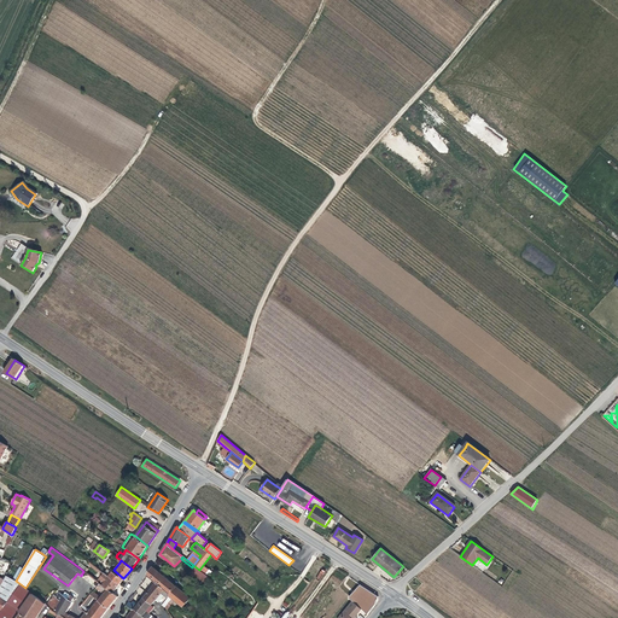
[(209,577),(199,570),(193,565),(192,567),(188,571),(204,583),(209,577)]
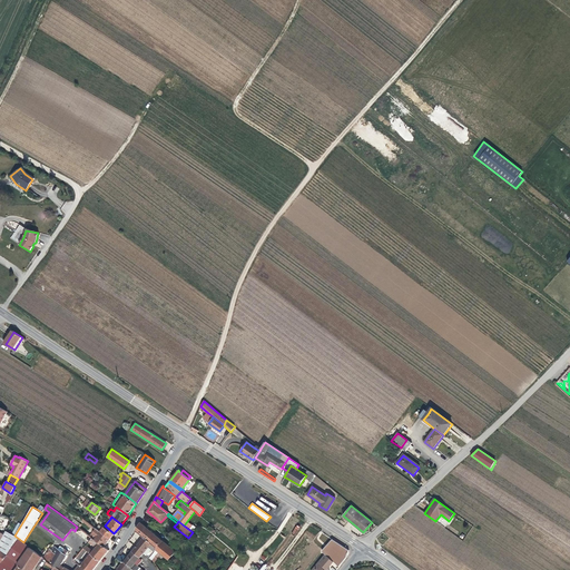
[(11,533),(15,536),(21,524),(19,522),(11,533)]
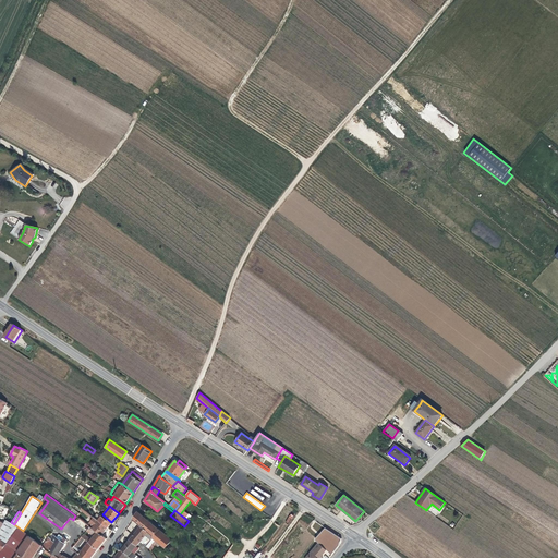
[(133,519),(141,525),(154,536),(158,530),(137,512),(133,519)]
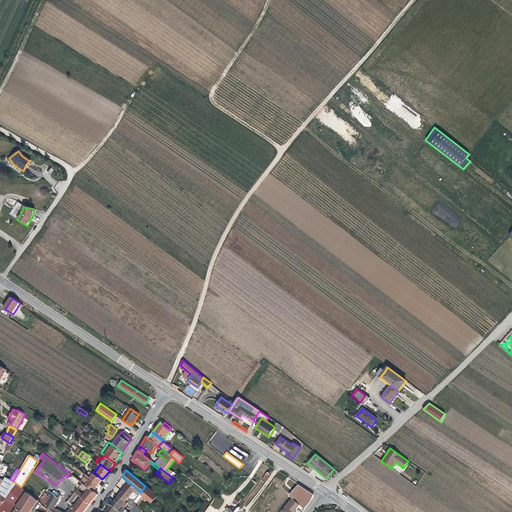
[(102,479),(94,472),(90,478),(98,484),(102,479)]
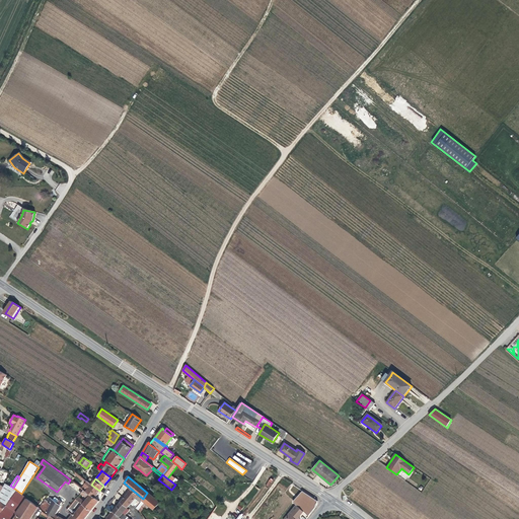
[(94,498),(99,491),(91,485),(87,482),(85,483),(82,488),(84,490),(87,492),(90,494),(94,498)]
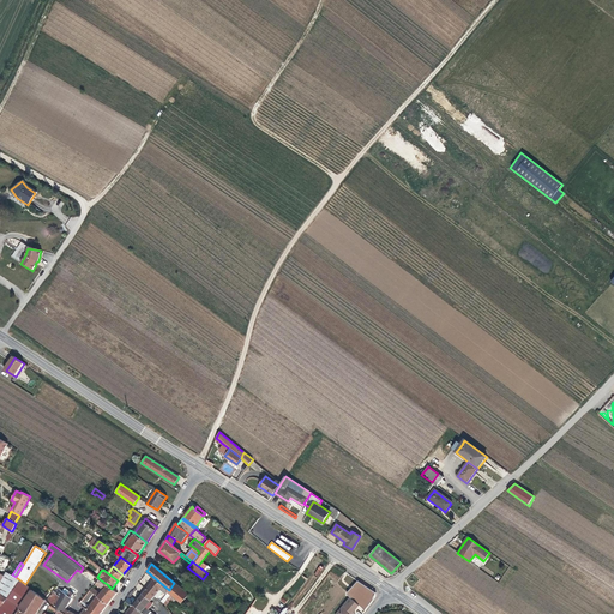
[(7,599),(20,581),(16,577),(12,575),(7,571),(5,576),(2,578),(0,583),(0,591),(4,595),(7,599)]
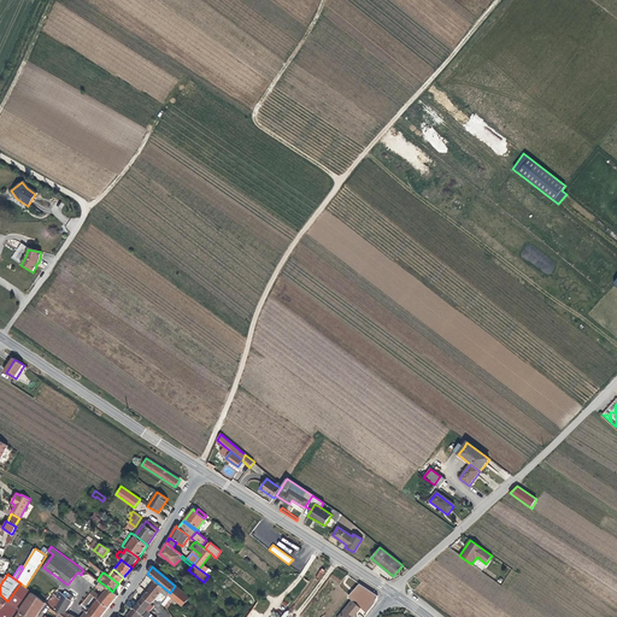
[(416,574),(407,580),(410,586),(413,591),(423,581),(416,574)]
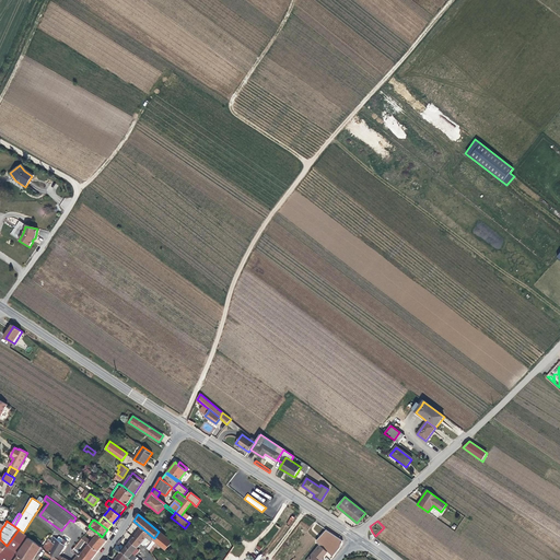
[(151,541),(152,539),(154,538),(141,527),(133,537),(140,543),(143,545),(149,539),(151,541)]
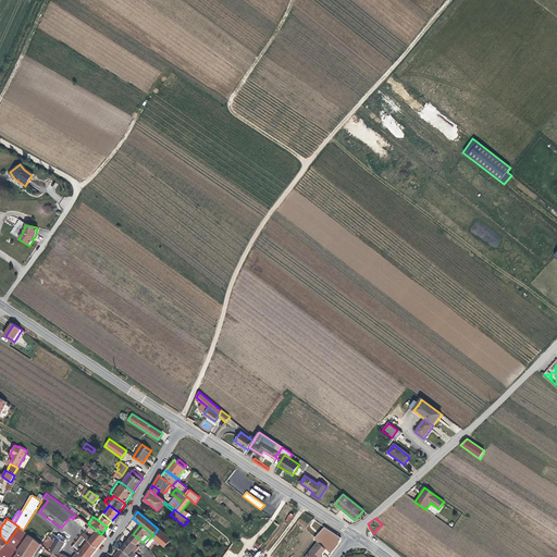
[(36,540),(23,530),(19,527),(7,543),(20,552),(25,555),(36,540)]
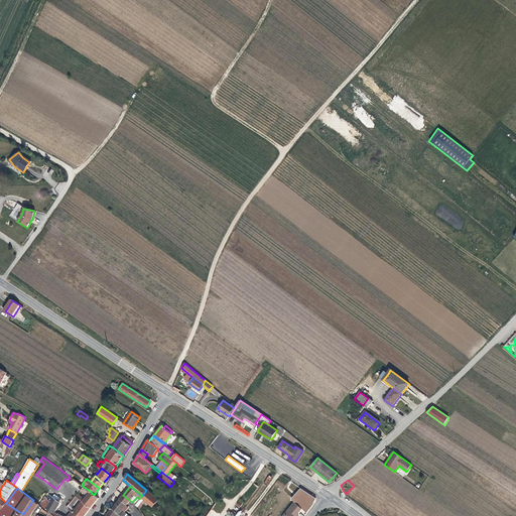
[(228,491),(234,497),(237,493),(231,488),(228,491)]
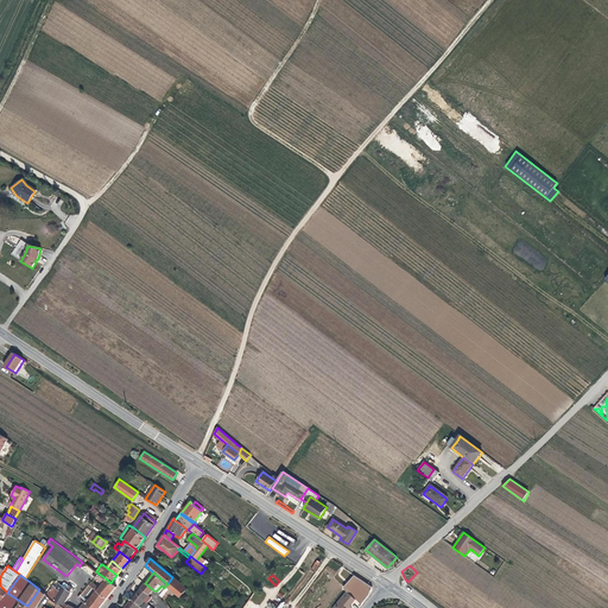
[(354,575),(342,588),(347,591),(355,599),(358,601),(361,603),(369,594),(372,587),(354,575)]
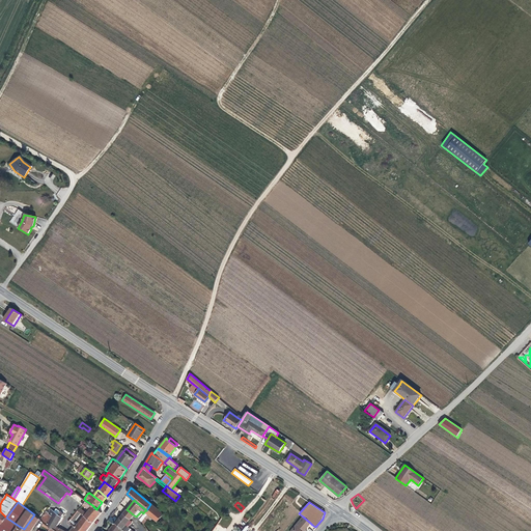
[(146,510),(144,511),(145,512),(151,518),(157,522),(163,513),(150,504),(146,510)]
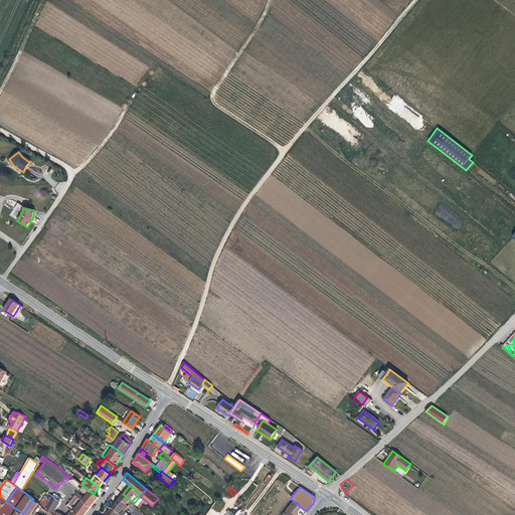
[(98,497),(94,494),(90,490),(87,494),(83,498),(82,500),(91,506),(98,497)]
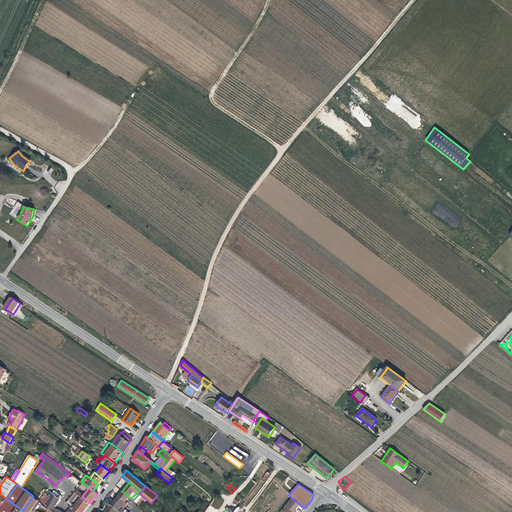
[(122,491),(114,501),(110,505),(117,511),(121,506),(125,501),(128,496),(122,491)]
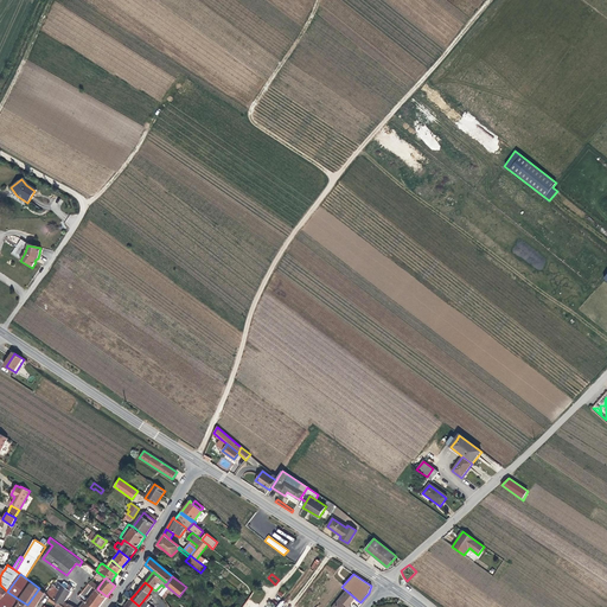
[(89,583),(81,594),(84,596),(93,586),(89,583)]
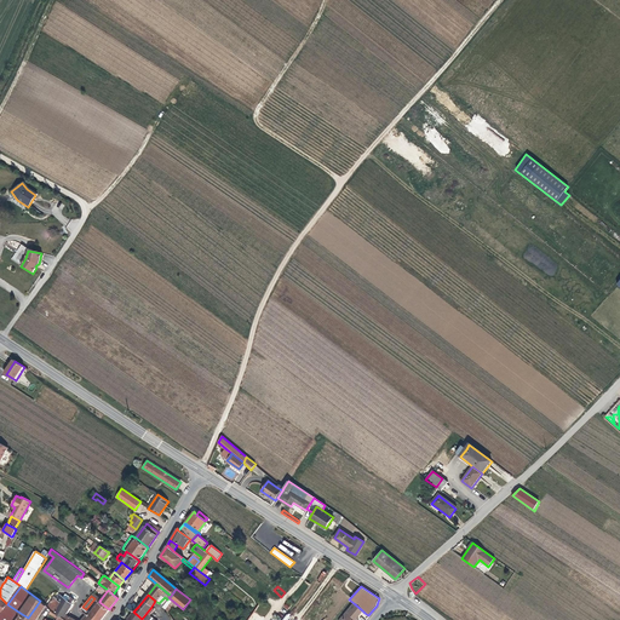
[(63,602),(57,598),(55,597),(47,607),(56,613),(63,602)]
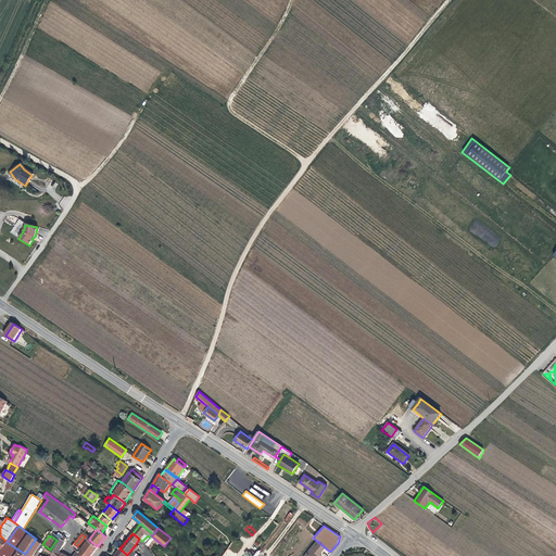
[(59,536),(57,540),(50,550),(54,553),(58,555),(59,552),(65,541),(64,541),(59,536)]
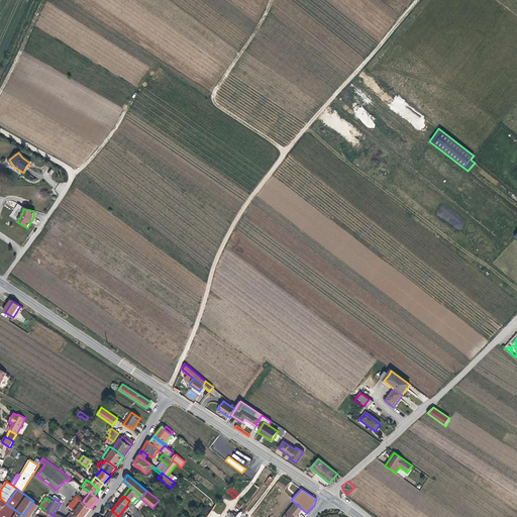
[(145,507),(147,504),(141,499),(135,506),(139,509),(142,505),(145,507)]
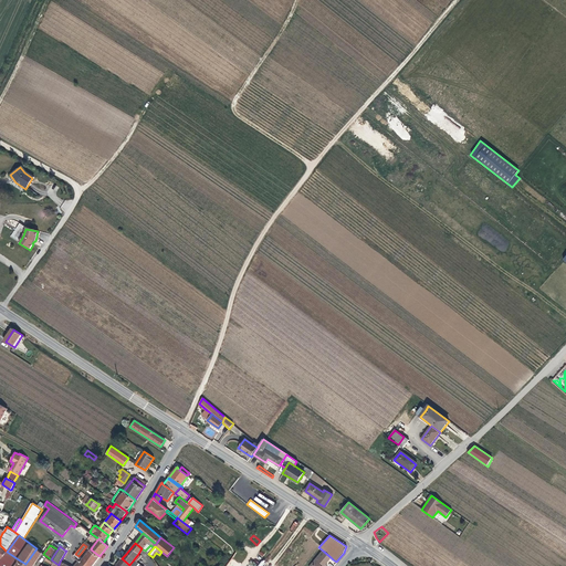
[(33,565),(43,553),(37,548),(25,564),(27,565),(33,565)]
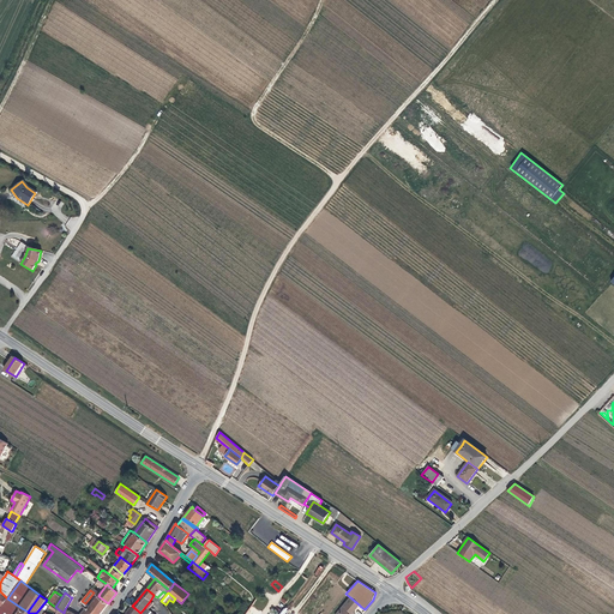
[(91,613),(100,613),(108,603),(98,596),(90,607),(88,611),(91,613)]
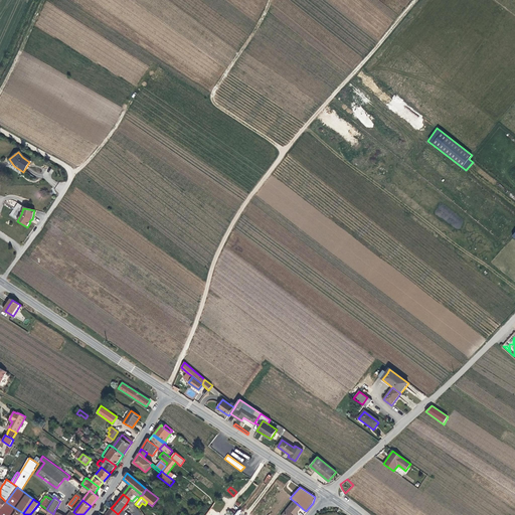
[(218,512),(219,513),(224,505),(216,500),(211,508),(218,512)]
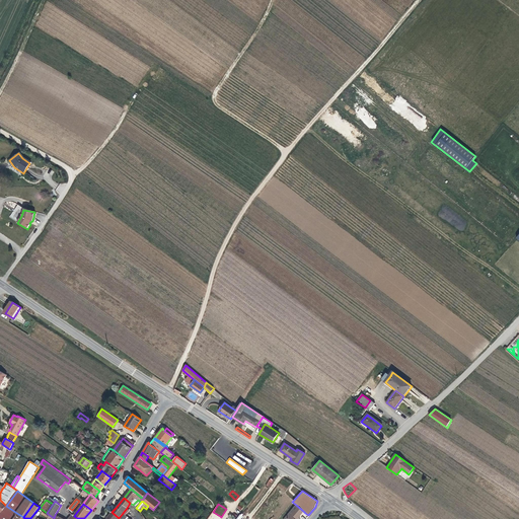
[(296,518),(303,511),(296,505),(290,513),(296,518)]
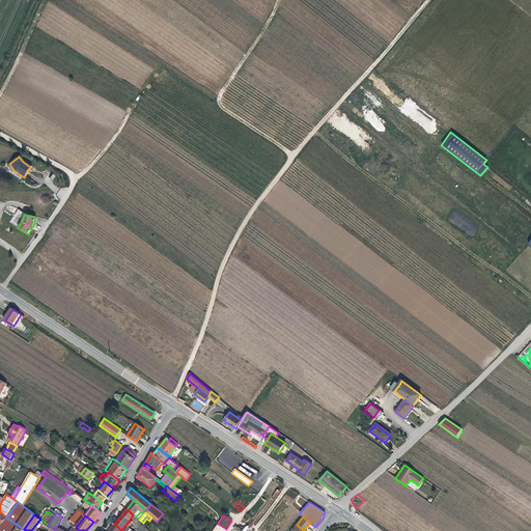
[(0,526),(0,530),(15,530),(19,526),(6,518),(0,526)]
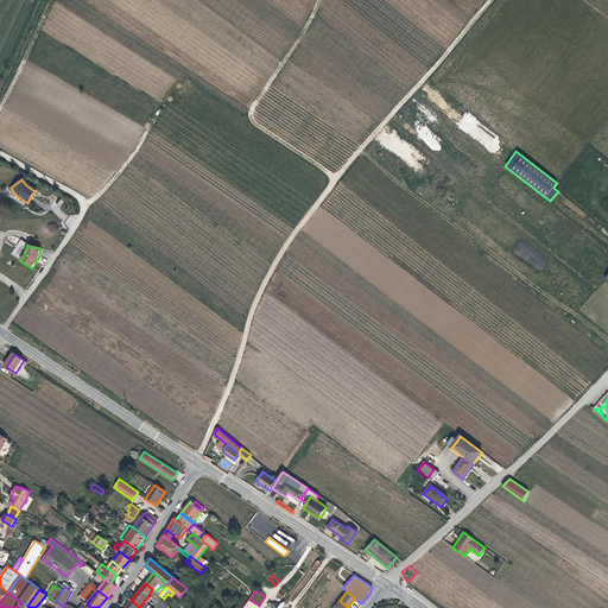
[(84,602),(87,605),(89,601),(84,597),(81,595),(78,599),(84,602)]
